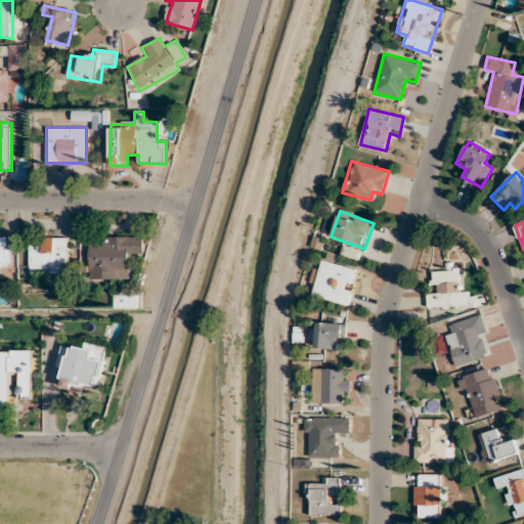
[(0,257),(7,258),(8,237),(0,236),(0,257)]
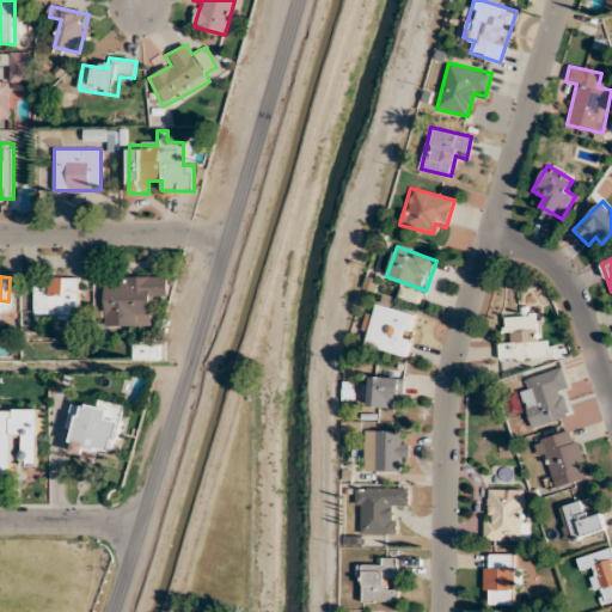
[(104,276),(104,328),(153,328),(153,300),(166,300),(166,276),(104,276)]
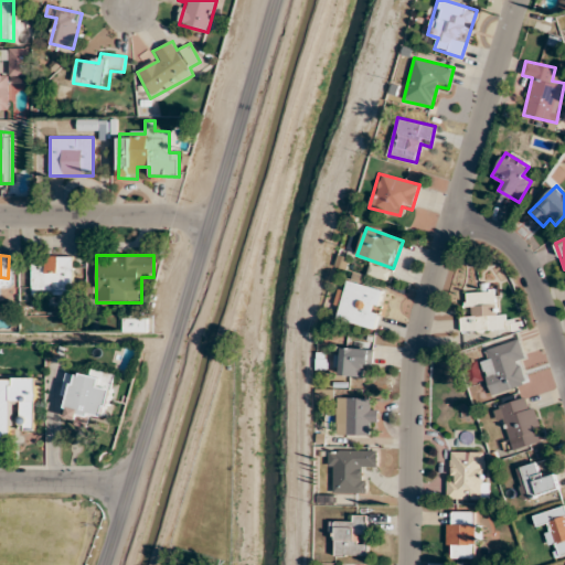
[(73,256),(32,256),(32,295),(73,295),(73,256)]
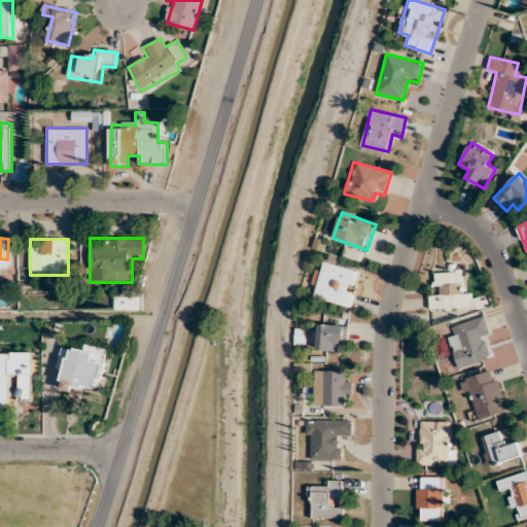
[(315,269),(311,284),(317,286),(314,297),(350,307),(359,271),(326,261),(323,271),(315,269)]
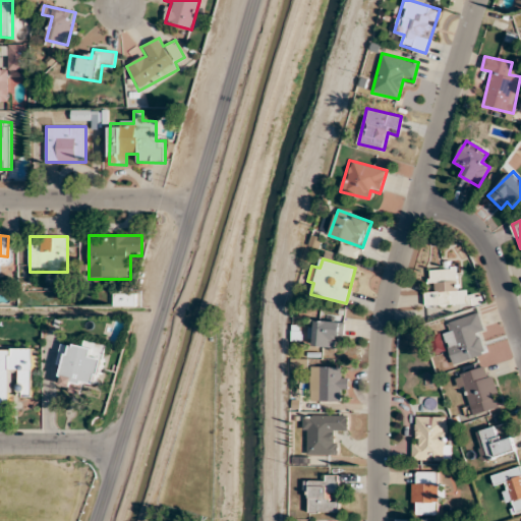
[(425,306),(481,304),(480,295),(467,296),(467,289),(458,290),(457,268),(431,269),(432,292),(424,292),(425,306)]
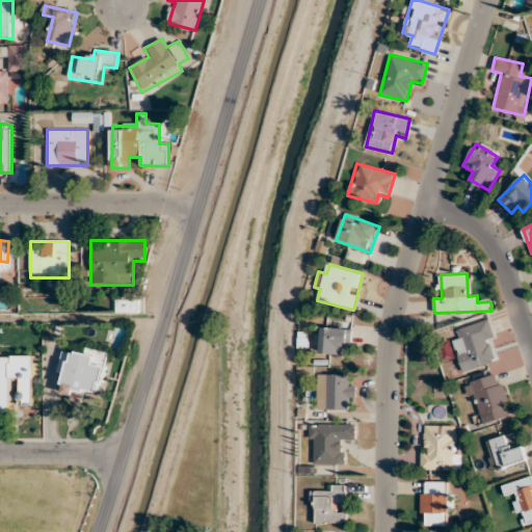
[(487,342),(496,339),(489,319),(456,328),(459,338),(453,340),(462,372),(494,363),(487,342)]
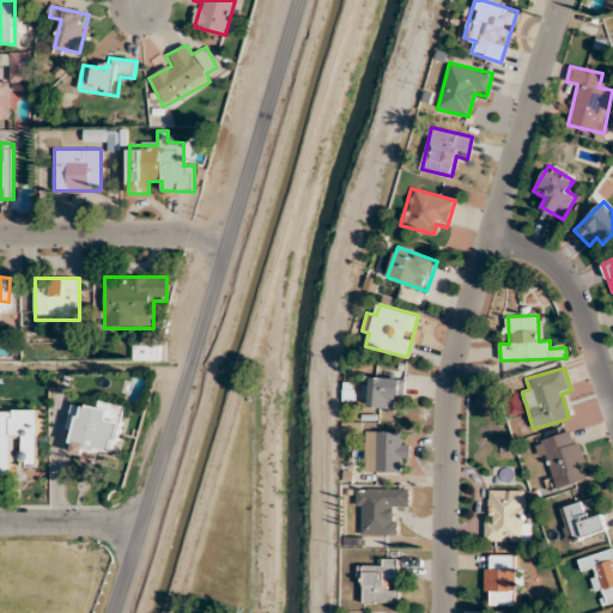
[(364,408),(392,408),(392,400),(405,400),(405,378),(364,378),(364,408)]
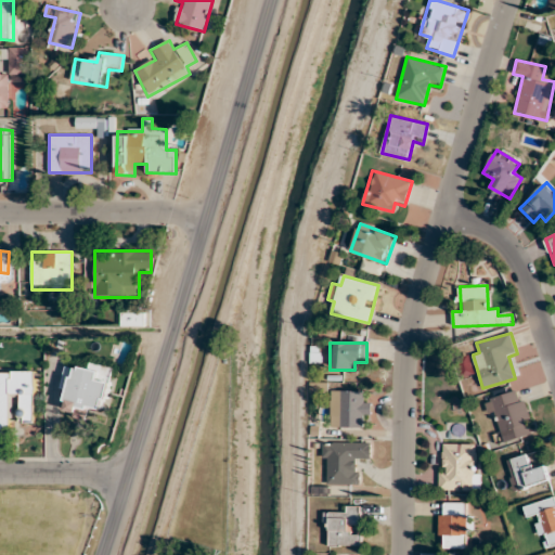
[(113,366),(88,363),(87,370),(64,366),(62,390),(68,390),(65,415),(87,418),(89,409),(106,411),(113,366)]
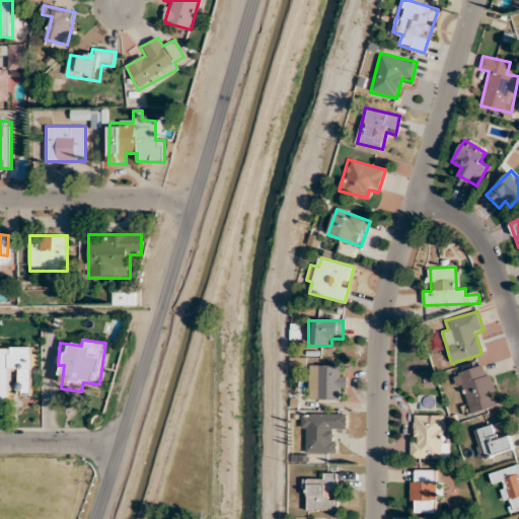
[(33,347),(0,346),(0,401),(10,401),(10,378),(17,378),(17,393),(33,393),(33,347)]
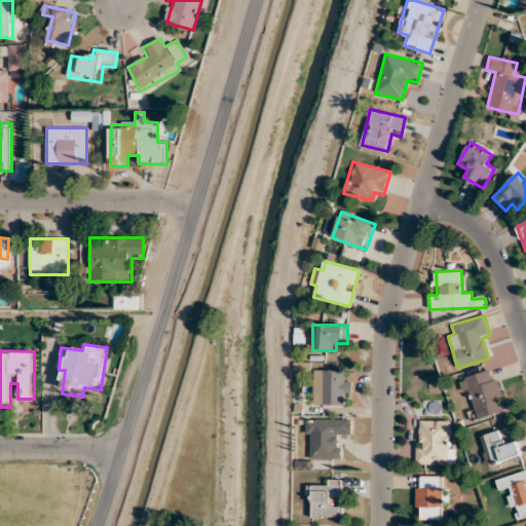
[(459,378),(464,398),(472,397),(477,419),(505,412),(495,369),(459,378)]
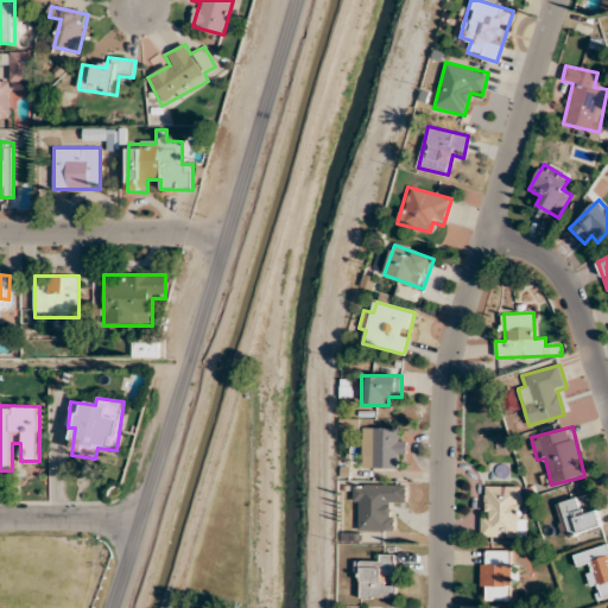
[(406,441),(397,439),(397,428),(372,428),(372,441),(362,441),(361,456),(371,456),(371,469),(397,469),(397,456),(406,456),(406,441)]
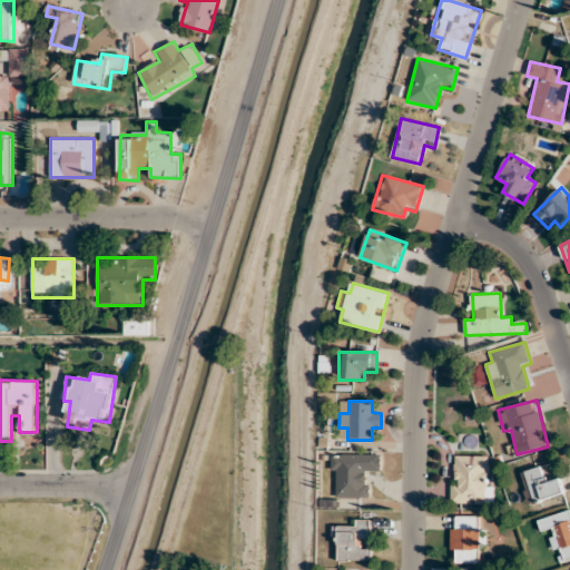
[(381,453),(332,453),(332,498),(369,498),(369,475),(381,475),(381,453)]
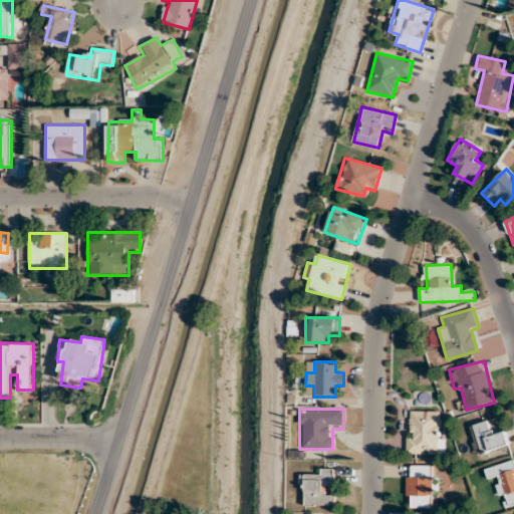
[(445,455),(445,411),(407,411),(407,455),(445,455)]
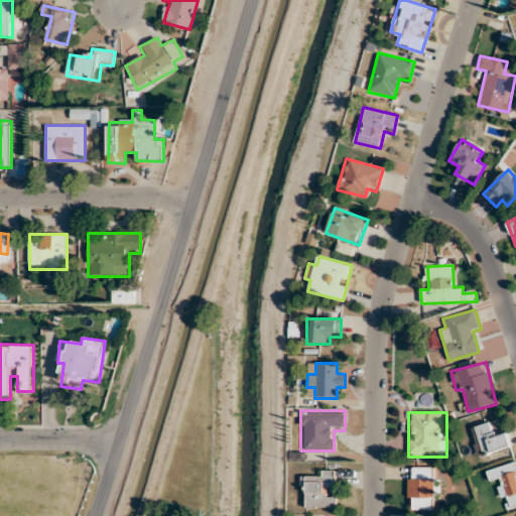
[(511,446),(506,429),(496,432),(492,421),(470,428),(479,458),(511,446)]
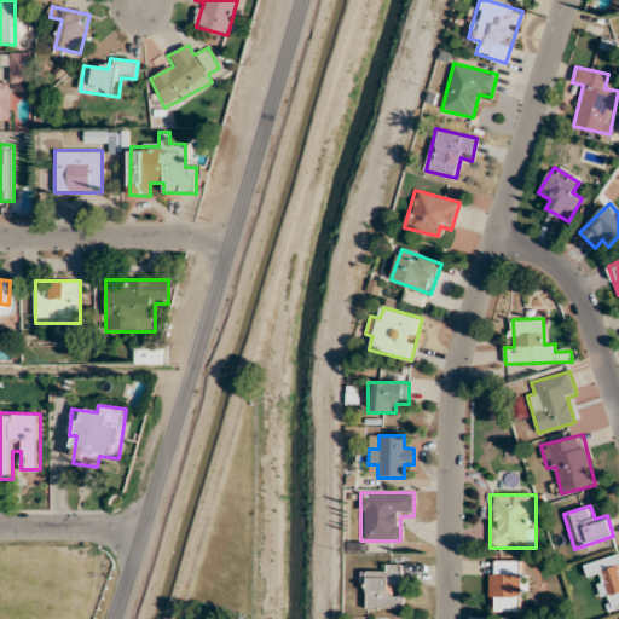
[(618,554),(585,563),(588,576),(601,572),(611,608),(618,606),(618,554)]
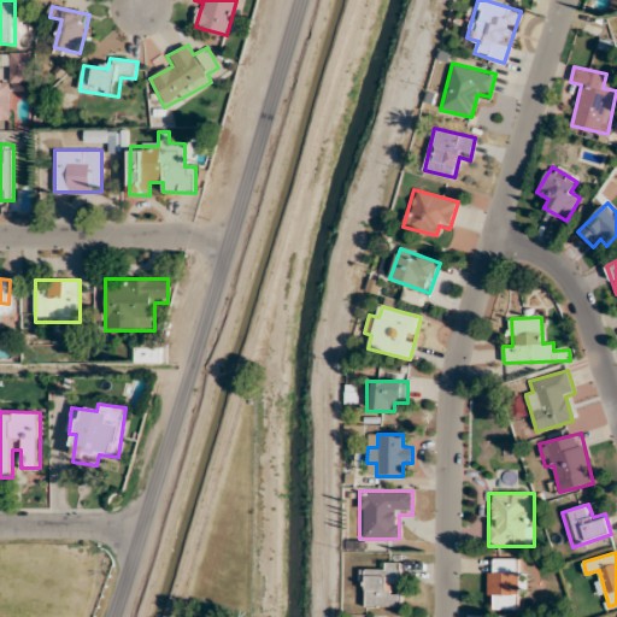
[(526,598),(526,571),(518,571),(518,558),(488,558),(488,610),(518,610),(518,598),(526,598)]
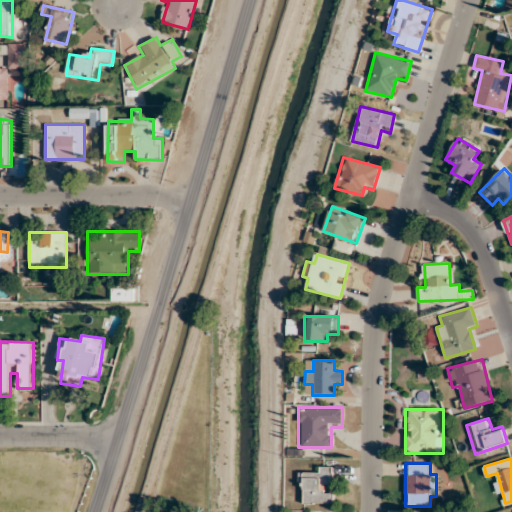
[(298,473),(298,485),(303,485),(303,504),(333,504),(333,467),(315,467),(315,473),(298,473)]
